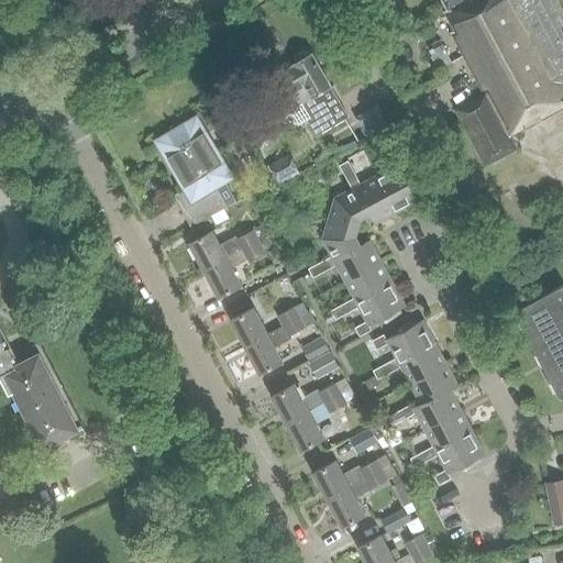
[(453,107),(484,164),(516,147),(507,131),(523,122),(526,127),(562,106),(562,15),(554,0),(443,0),(446,6),(443,8),(453,28),(449,30),(482,91),(453,107)]
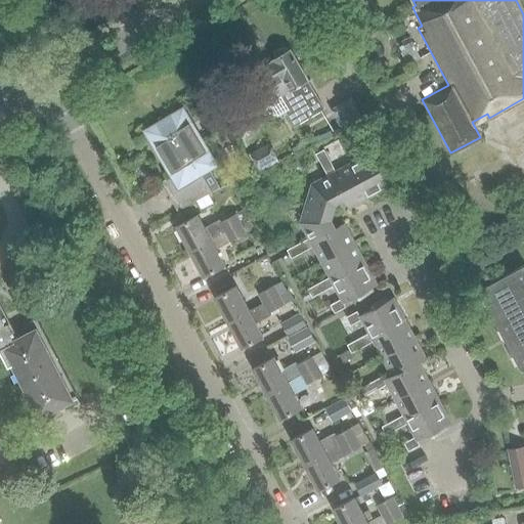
[(398,52),(403,63),(418,56),(407,37),(398,42),(402,50),(398,52)]
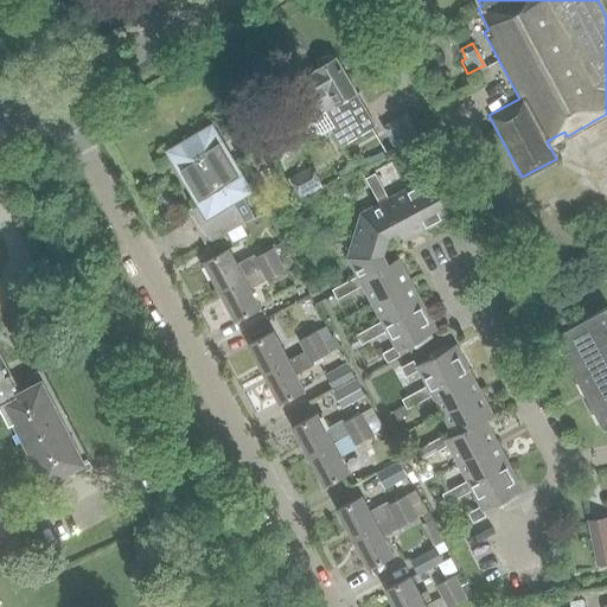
[(315,71),(293,84),(298,93),(293,96),(292,104),(298,114),(304,116),(312,131),(321,133),(330,128),(339,145),(374,123),(337,58),(325,53),(317,58),(315,71)]
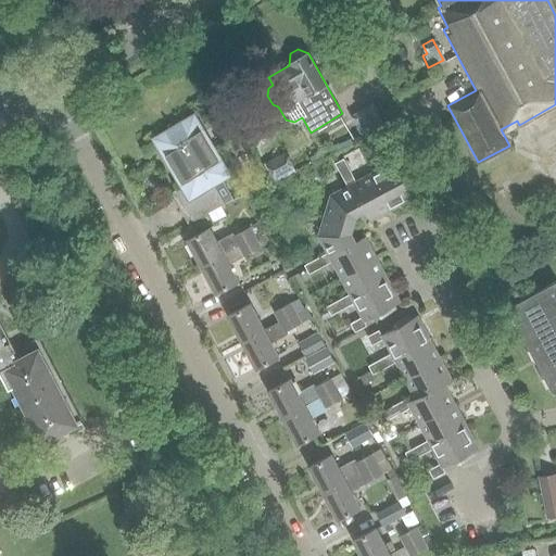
[(223,162),(219,163),(192,116),(191,116),(192,117),(180,125),(179,122),(169,128),(171,130),(158,138),(156,137),(154,137),(182,187),(169,193),(186,223),(224,202),(213,182),(218,179),(219,181),(231,175),(223,162)]
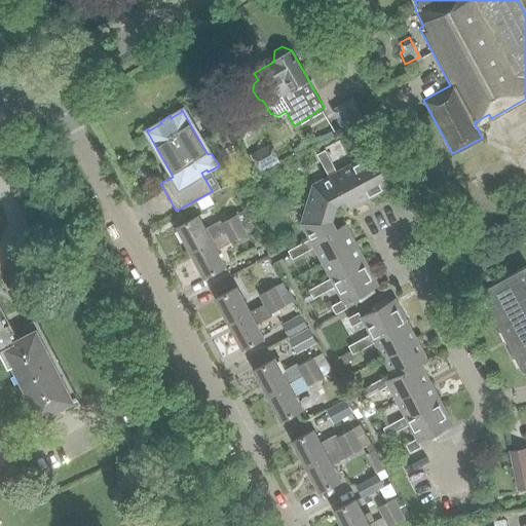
[(362,129),(351,135),(355,143),(366,137),(362,129)]
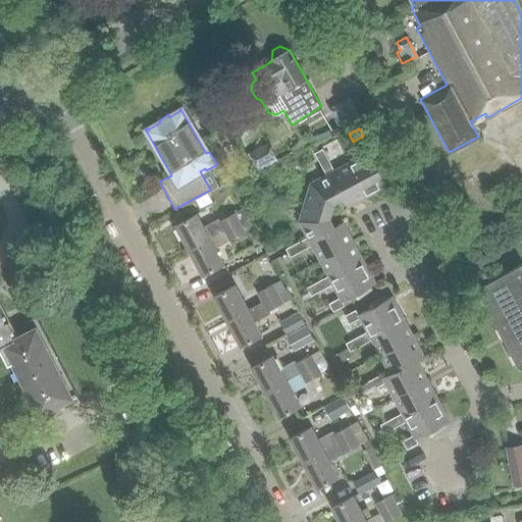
[(363,137),(353,142),(357,150),(367,144),(363,137)]
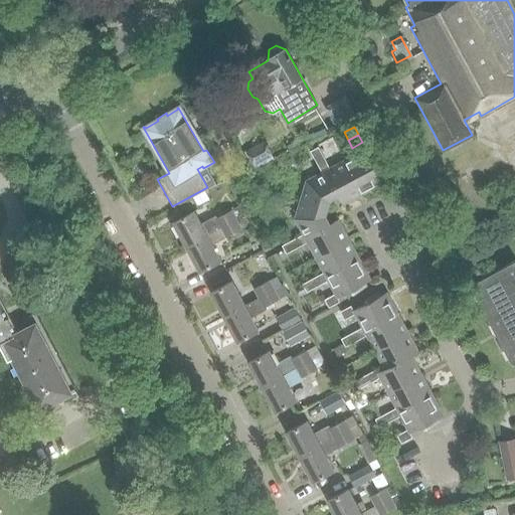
[(245,151),(253,165),(272,155),(264,141),(245,151)]
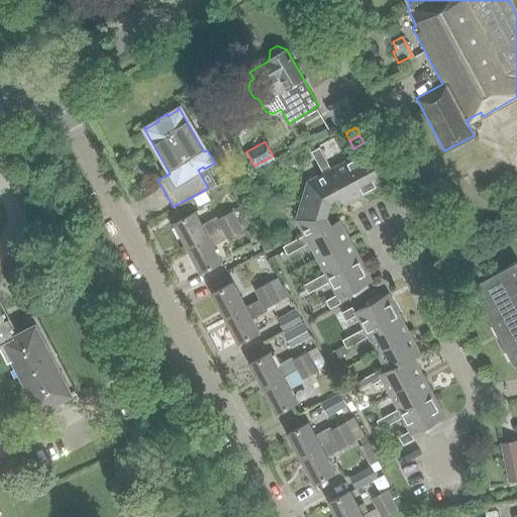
[(319,148),(311,152),(316,164),(324,159),(319,148)]
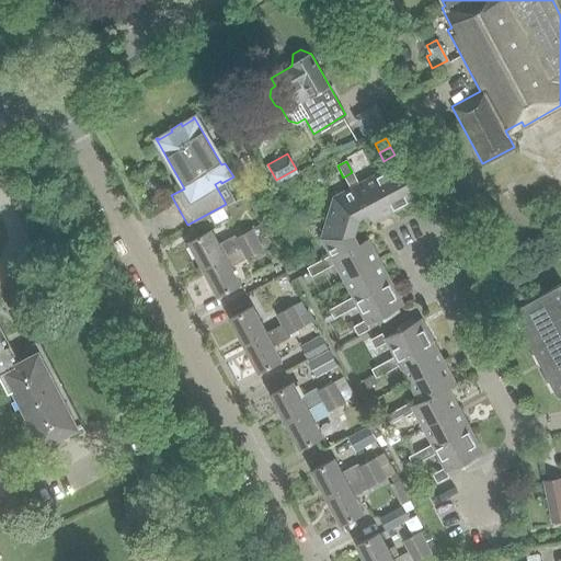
[(398,162),(375,174),(395,210),(418,198),(398,162)]
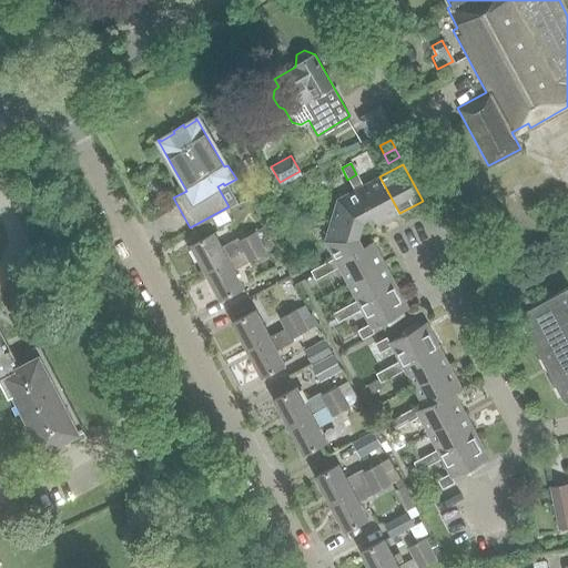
[(356,174),(347,180),(354,191),(357,189),(372,216),(377,225),(399,213),(379,176),(363,186),(356,174)]
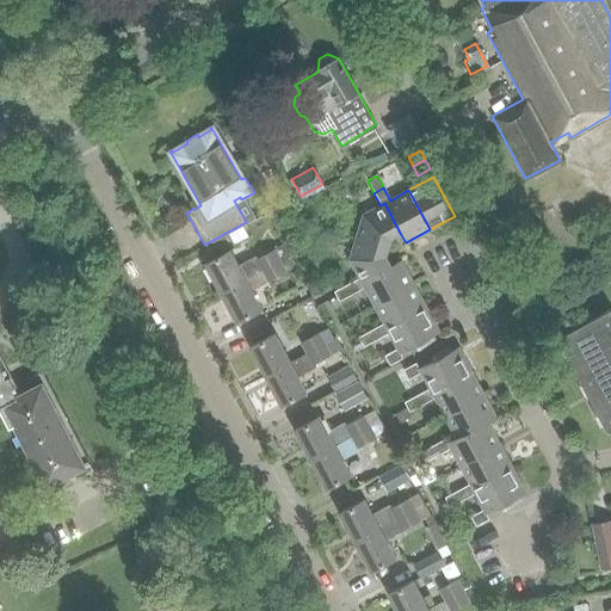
[(363,215),(356,238),(388,247),(390,238),(400,233),(384,203),(381,205),(363,215)]
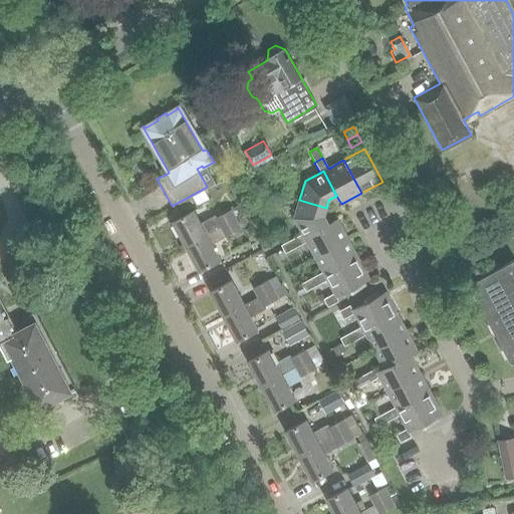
[(227,180),(205,192),(210,200),(231,188),(227,180)]
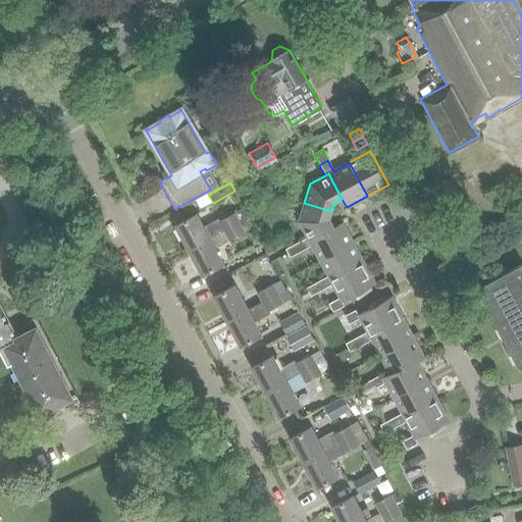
[(304,203),(298,222),(307,238),(308,241),(333,227),(329,218),(331,211),(304,203)]
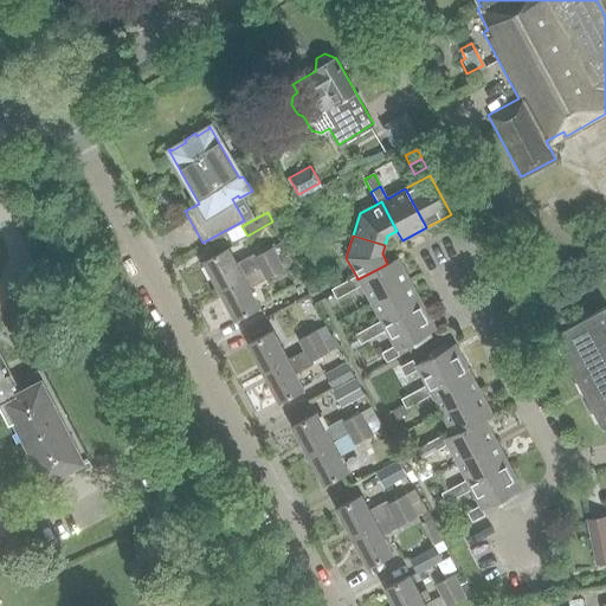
[(204,262),(219,290),(243,277),(243,276),(259,268),(259,266),(276,258),(271,247),(253,257),(237,265),(227,249),(204,262)]
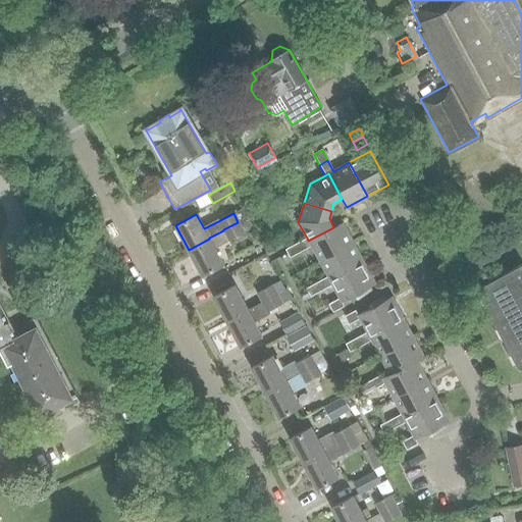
[(209,239),(189,250),(202,273),(222,263),(214,248),(228,240),(227,239),(243,230),(238,222),(223,229),(223,230),(209,238),(209,239)]
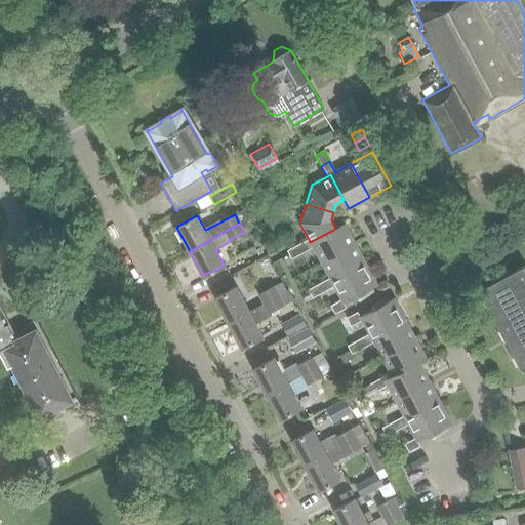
[(309,239),(297,245),(303,253),(313,247),(321,263),(355,244),(344,224),(335,229),(310,242),(309,239)]
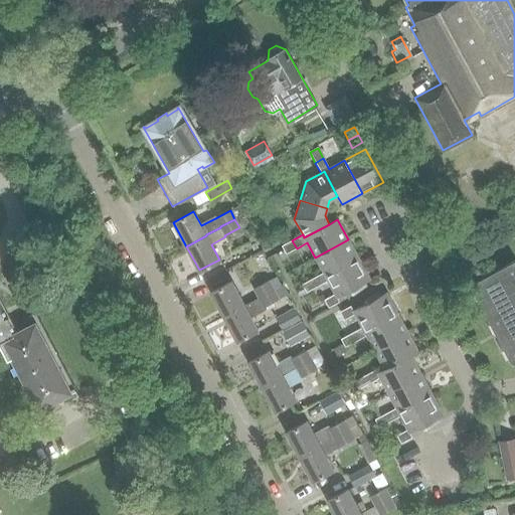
[(348,239),(315,258),(323,274),(325,277),(358,259),(348,239)]
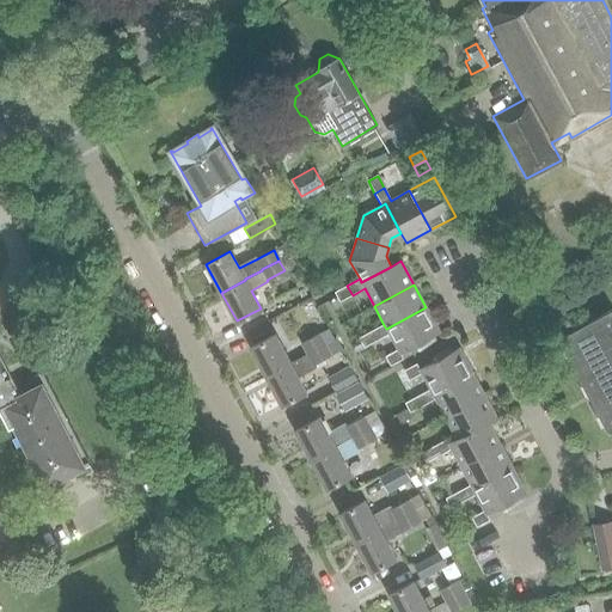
[(347,286),(335,292),(340,301),(353,295),(347,286)]
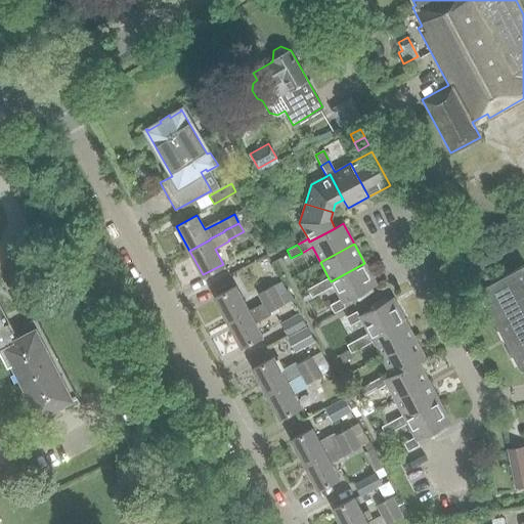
[(329,278),(318,284),(322,292),(333,286),(340,300),(342,303),(376,285),(364,263),(331,281),(329,278)]
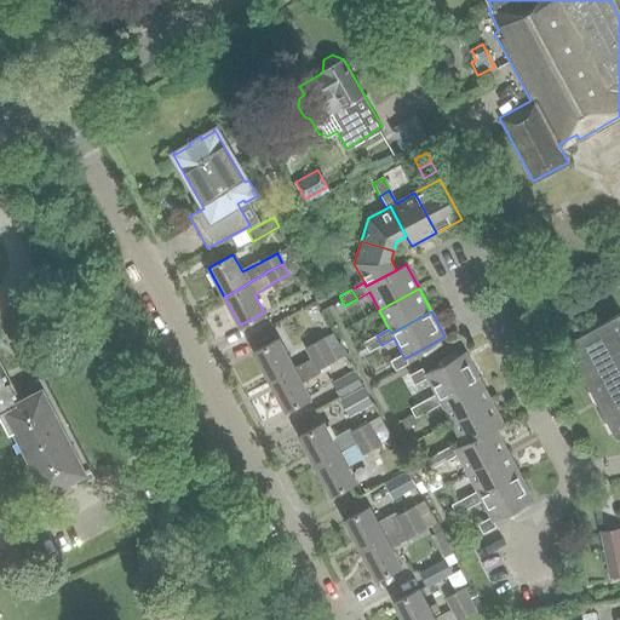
[(619,314),(619,313),(564,343),(616,437),(619,434),(619,314)]
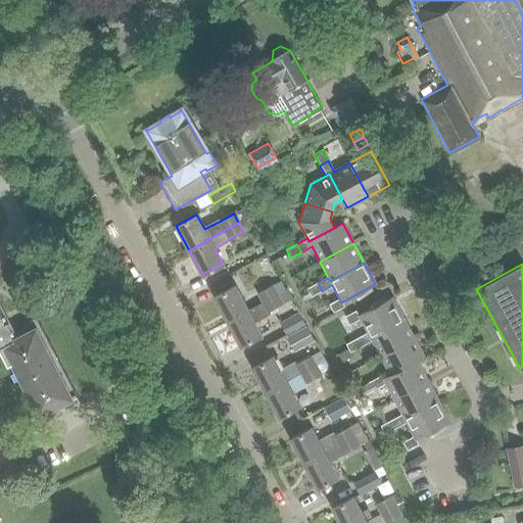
[(318,283),(307,288),(312,296),(322,291),(318,283)]
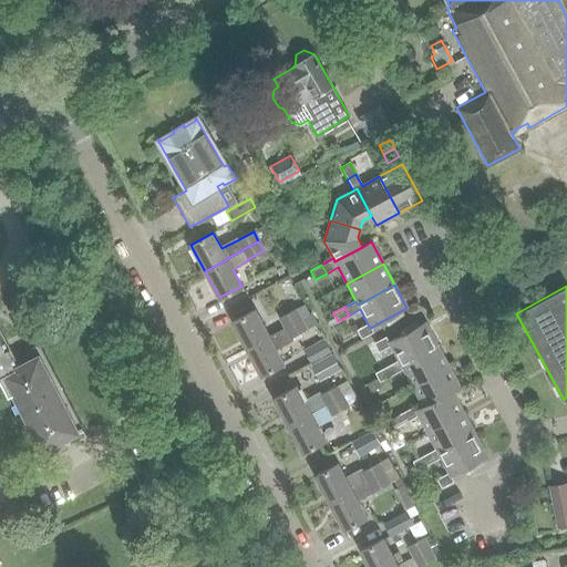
[(278,317),(284,326),(300,318),(295,308),(278,317)]
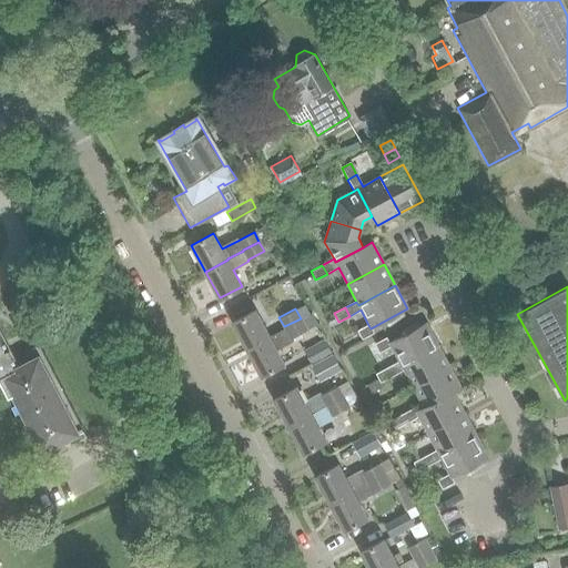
[(232,322),(246,347),(269,335),(255,310),(232,322)]
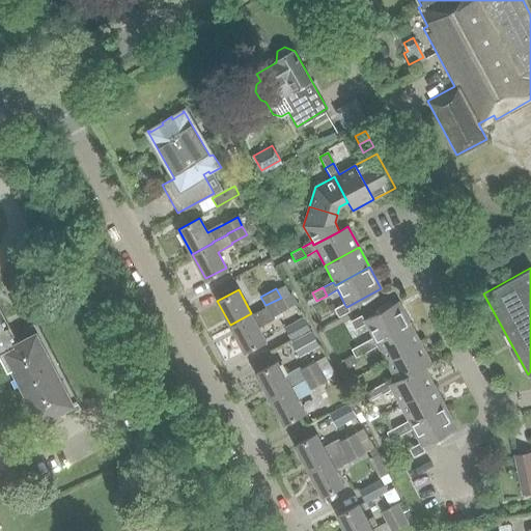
[(281,298),(251,313),(230,325),(244,351),(264,339),(257,326),(272,317),(271,314),(286,306),(281,298)]
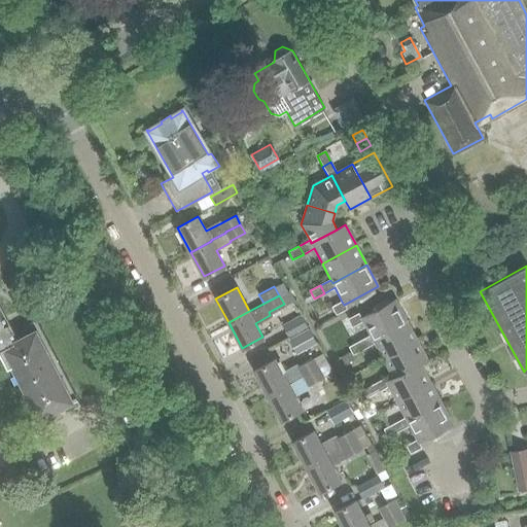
[(370,336),(359,341),(363,349),(374,344),(372,340),(407,321),(394,300),(360,318),(362,322),(370,336)]
